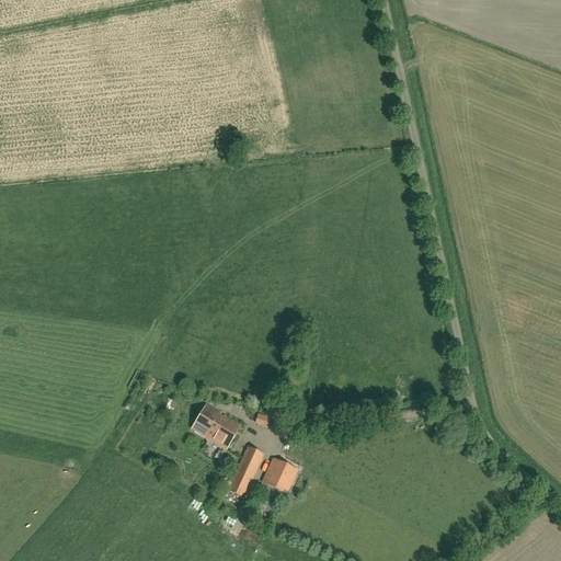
[(271,401),(266,418),(258,414),(255,425),(279,432),(283,422),(274,420),(279,403),(271,401)]
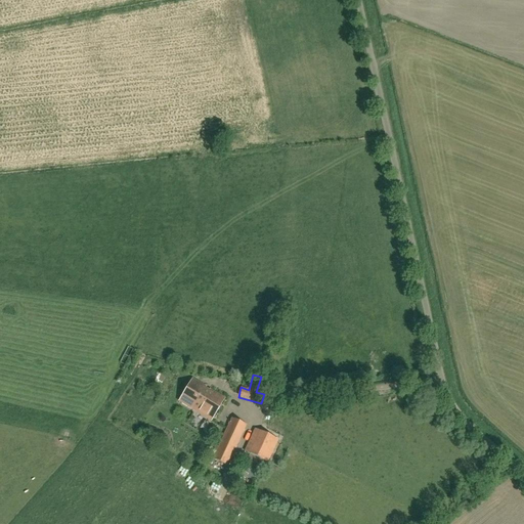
[(225,397),(193,379),(180,400),(211,420),(225,397)]
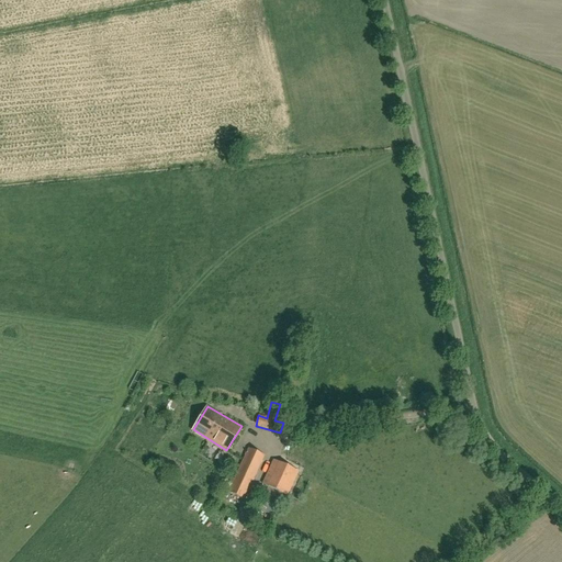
[(248,448),(228,492),(244,498),(265,456),(248,448)]
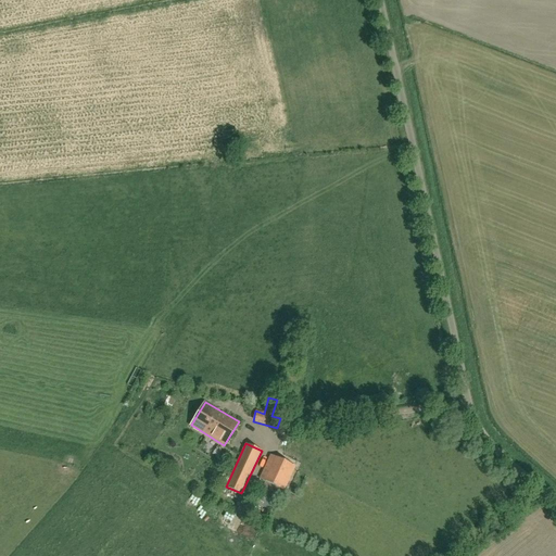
[(295,467),(287,463),(269,455),(258,479),(265,482),(262,490),(280,497),(283,490),(285,491),(295,467)]
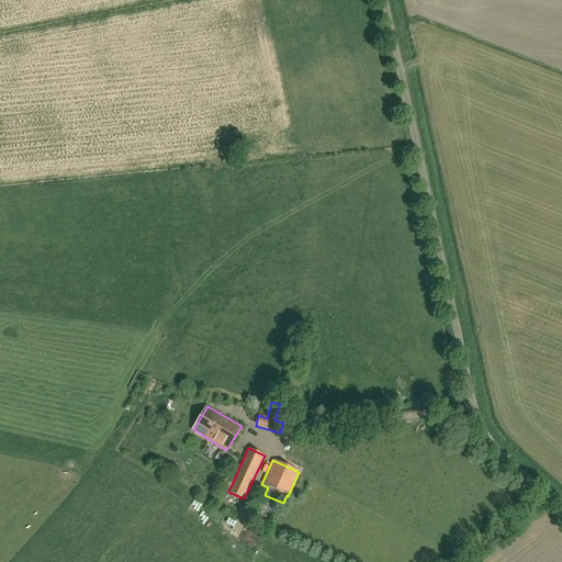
[(259,495),(255,508),(266,512),(270,499),(259,495)]
